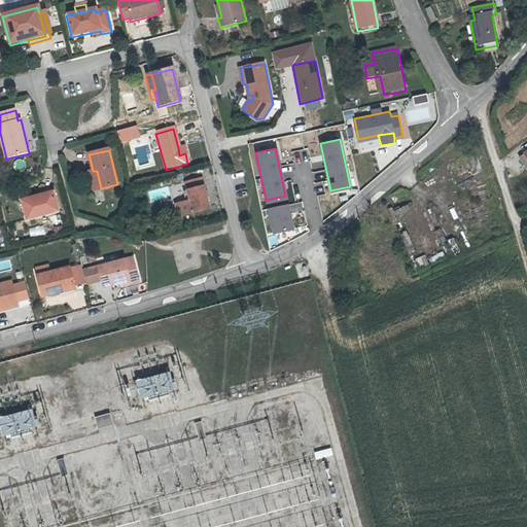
[(95,190),(101,188),(97,171),(93,171),(91,162),(88,164),(95,190)]
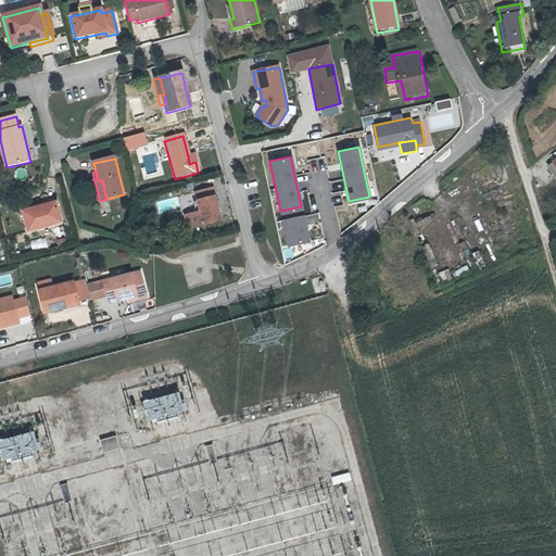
[(198,193),(200,201),(203,213),(198,214),(186,217),(189,230),(222,222),(213,189),(198,193)]
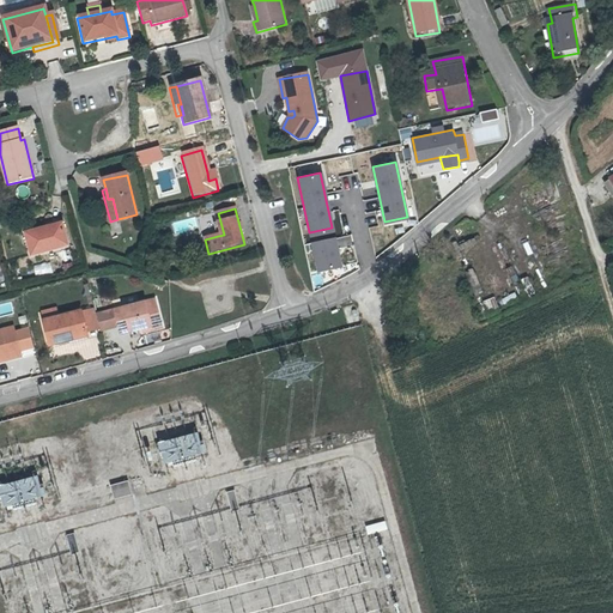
[(38,231),(64,225),(62,219),(36,225),(38,231)]
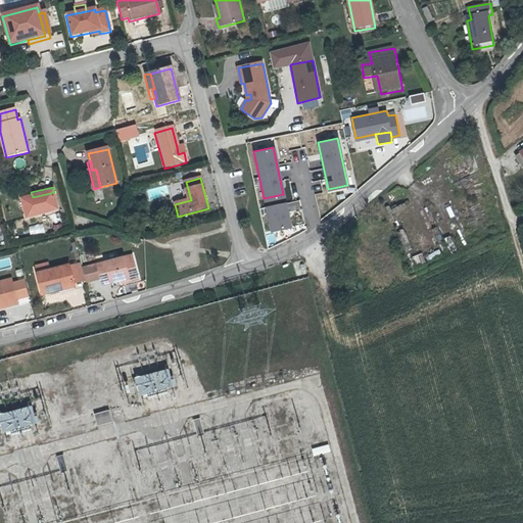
[(191,200),(188,189),(183,191),(186,201),(191,200)]
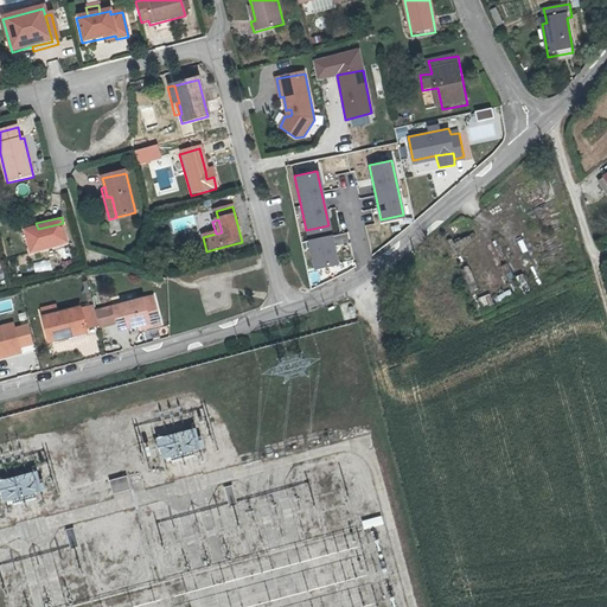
[(69,244),(63,223),(38,229),(24,231),(30,254),(69,244)]
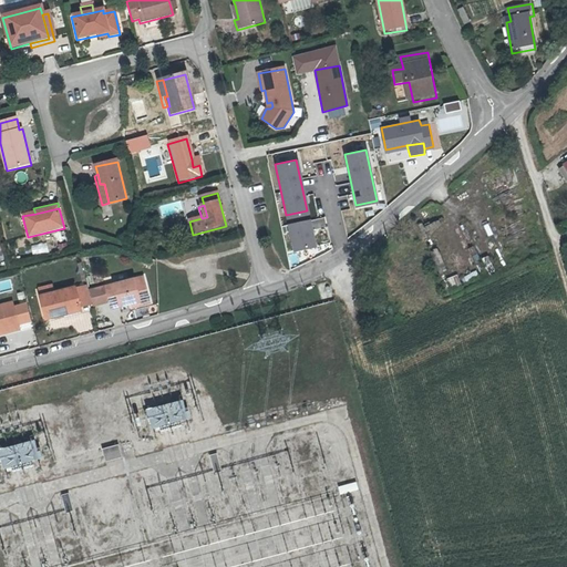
[(315,246),(309,218),(288,222),(294,250),(315,246)]
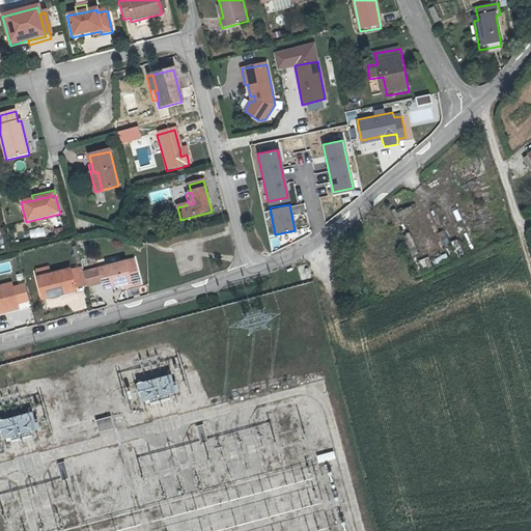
[(418,260),(422,269),(430,264),(427,256),(418,260)]
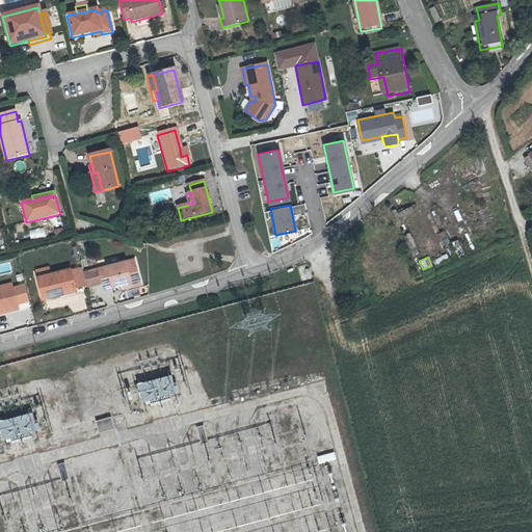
[(105,290),(114,288),(125,286),(126,290),(133,288),(127,263),(100,268),(105,290)]
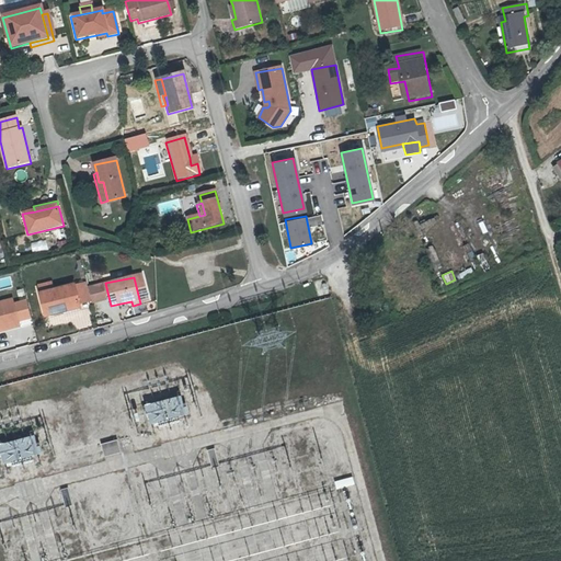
[(39,294),(53,290),(52,283),(36,286),(39,294)]
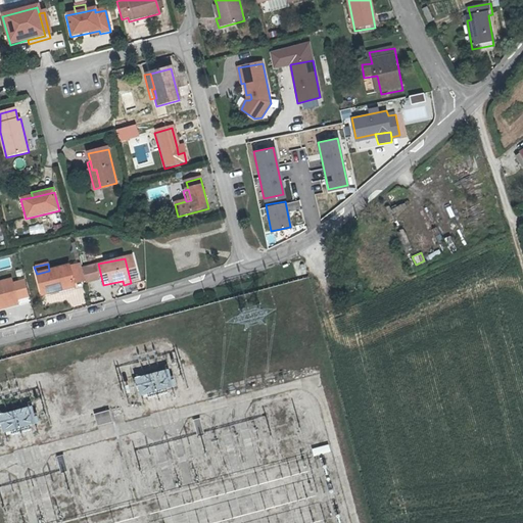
[(70,266),(75,283),(83,280),(80,264),(70,266)]
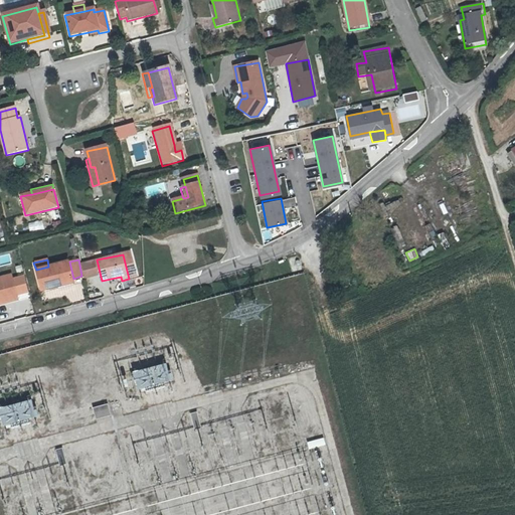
[(97,260),(81,264),(86,278),(101,274),(97,260)]
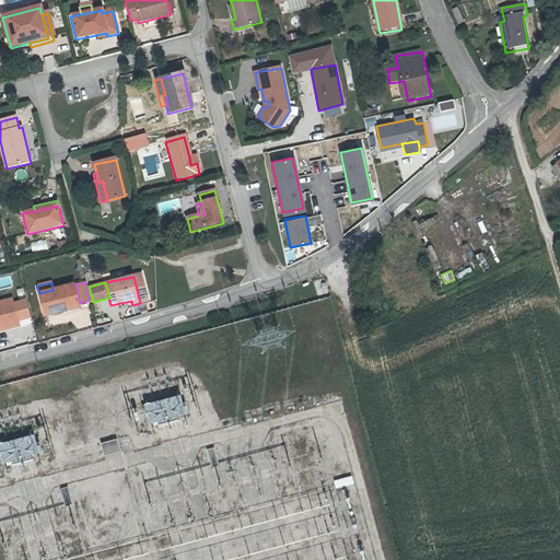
[(76,284),(53,290),(39,293),(45,315),(63,311),(65,315),(82,311),(80,303),(76,284)]
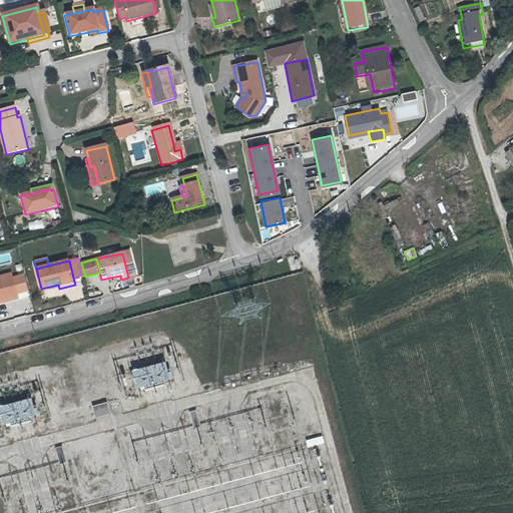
[(0,301),(0,304),(19,299),(18,295),(14,280),(12,274),(0,277),(0,301)]
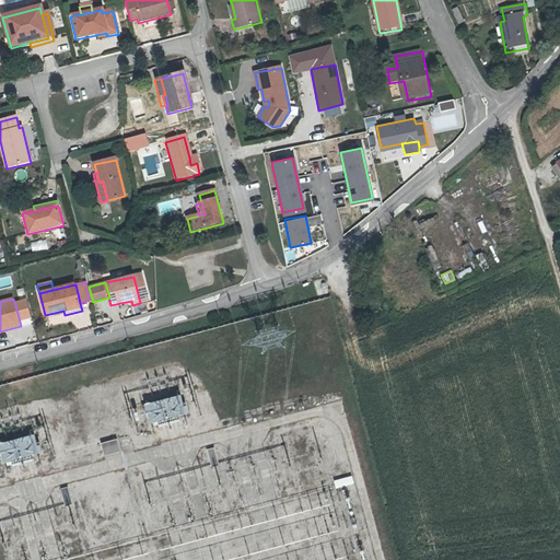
[(15,305),(20,322),(30,318),(26,302),(15,305)]
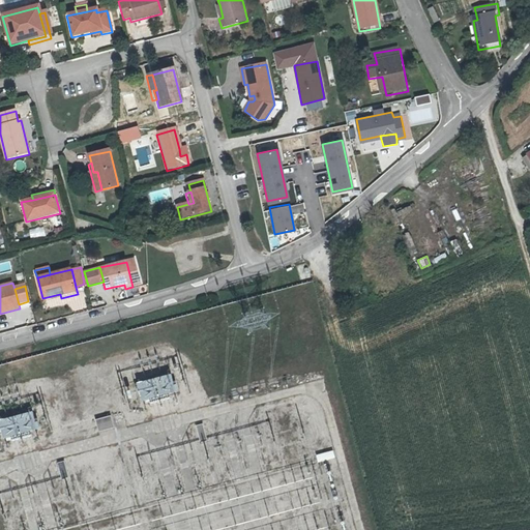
[(170,372),(135,382),(140,402),(176,391),(170,372)]
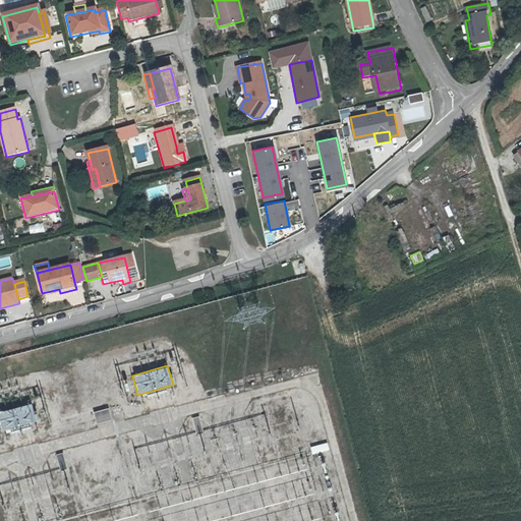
[(0,408),(0,427),(35,423),(33,404),(0,408)]
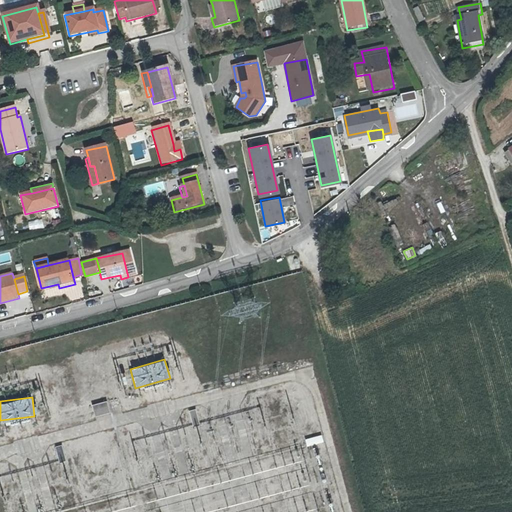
[(108,403),(93,407),(97,421),(112,417),(108,403)]
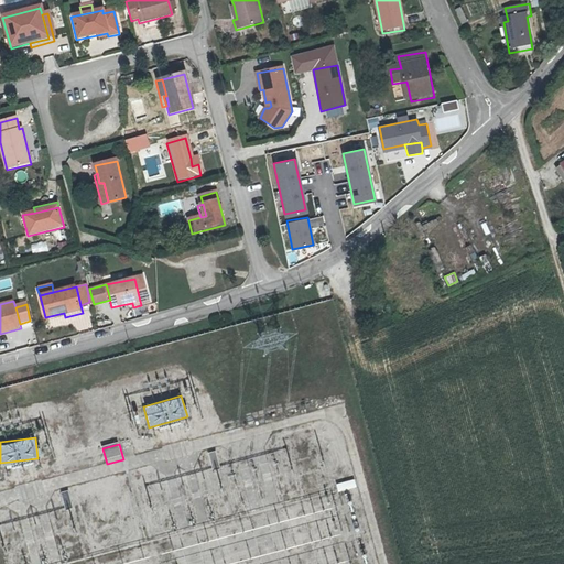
[(216,452),(208,454),(214,473),(220,470),(216,452)]
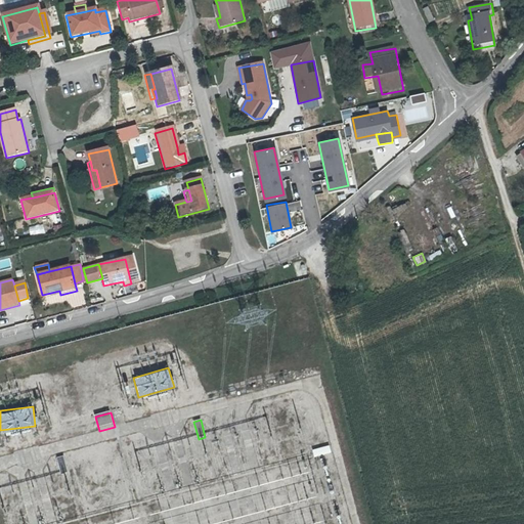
[(330,447),(313,451),(315,459),(332,454),(330,447)]
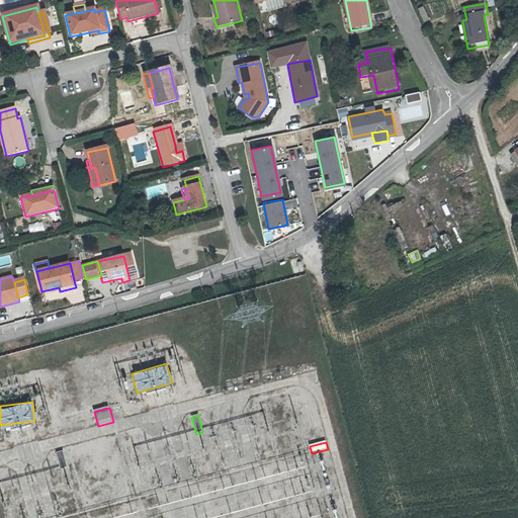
[(63,452),(57,454),(61,469),(68,467),(63,452)]
